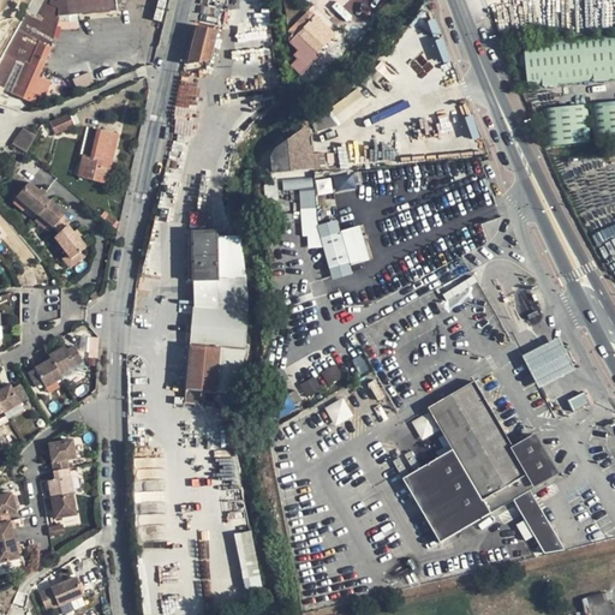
[(22,59),(24,60),(29,63),(39,42),(53,48),(64,9),(52,1),(52,0),(34,0),(7,52),(22,59)]
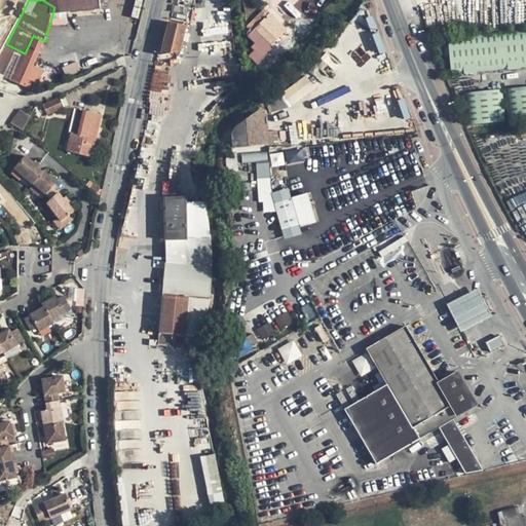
[(58,0),(59,10),(100,8),(99,0),(58,0)]
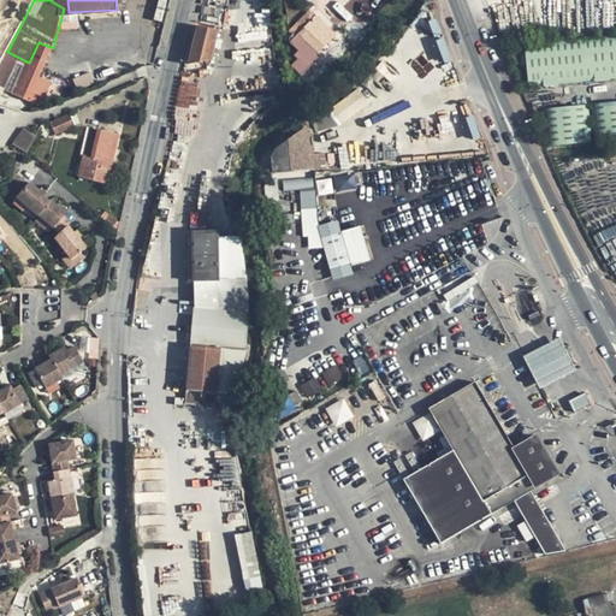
[(218,17),(219,11),(201,6),(200,13),(218,17)]
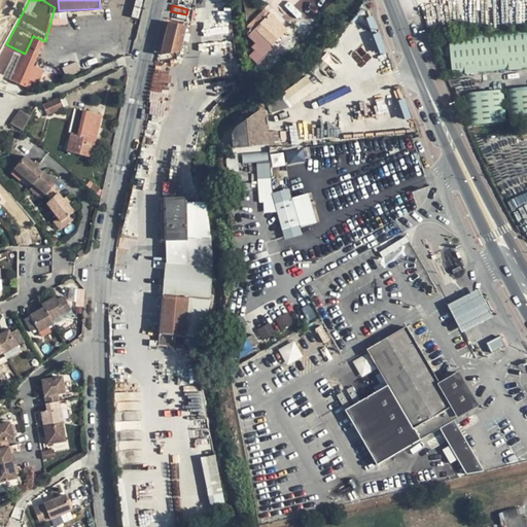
[(249,35),(251,38),(273,16),(267,10),(248,29),(249,35)]
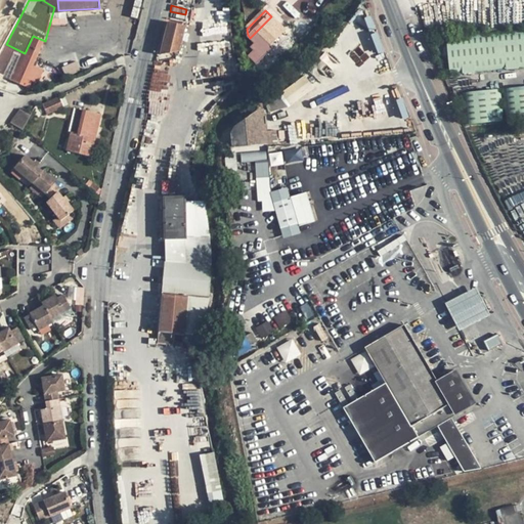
[(281,38),(287,32),(271,16),(250,38),(255,42),(252,46),(254,49),(249,54),(257,63),(259,62),(264,70),(274,59),(269,54),(261,44),(265,40),(269,45),(268,46),(271,50),(273,49),(274,50),(285,40),(281,38)]
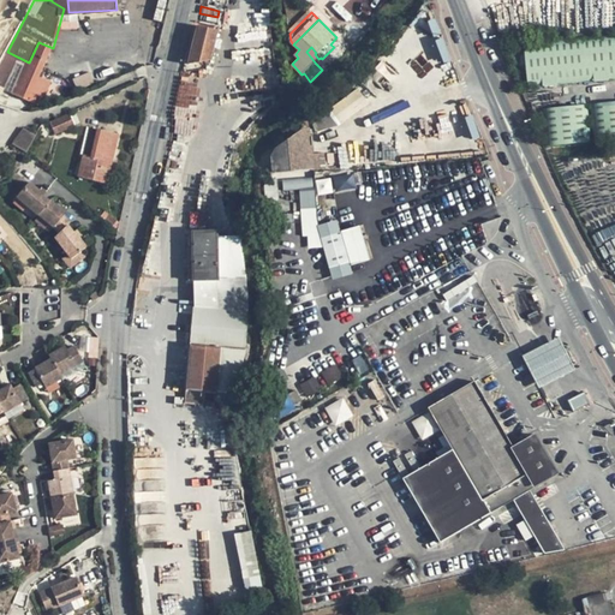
[(216,30),(218,28),(198,22),(189,64),(207,61),(214,30),(216,30)]
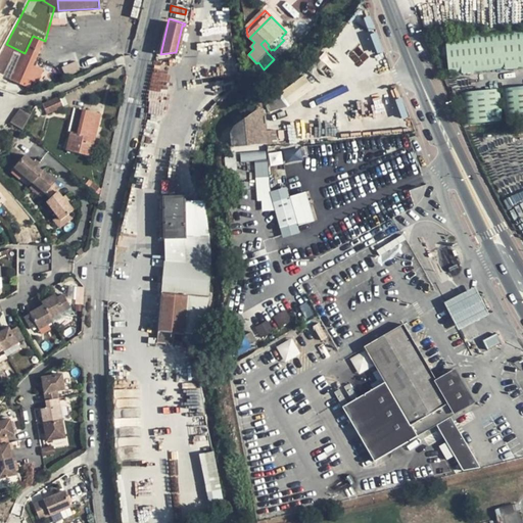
[(233,42),(231,19),(199,25),(200,47),(233,42)]
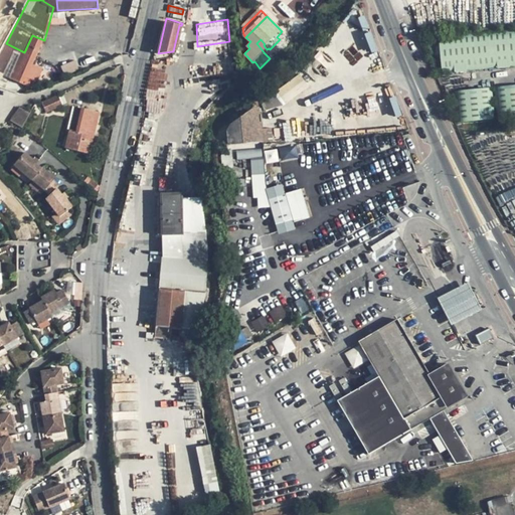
[(495,62),(514,60),(514,26),(440,32),(442,66),(495,62)]
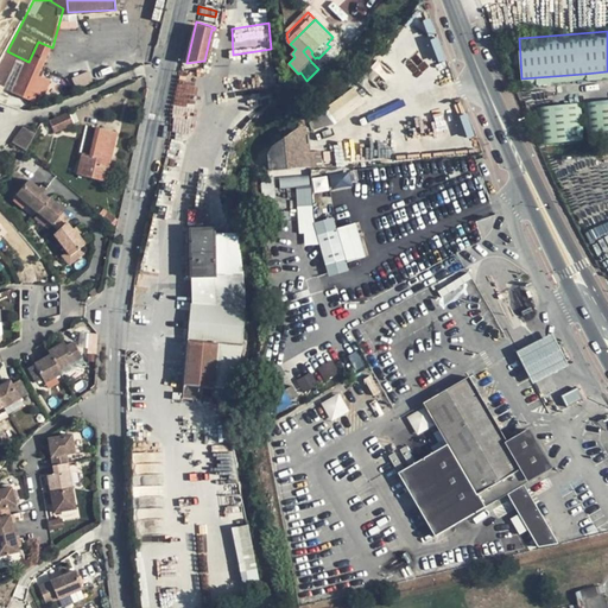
[(39,77),(52,48),(38,42),(29,62),(24,59),(8,93),(29,101),(39,77)]
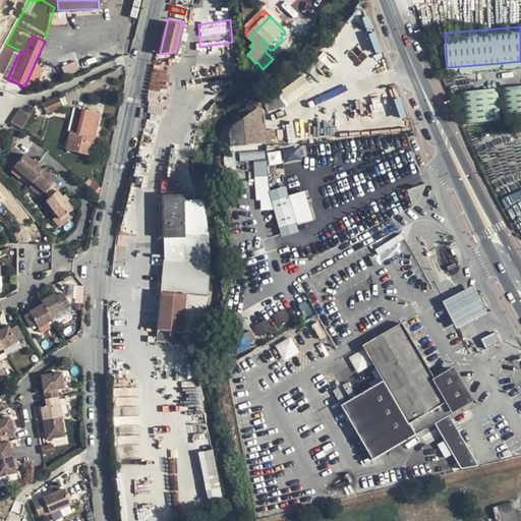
[(0,73),(3,76),(18,50),(6,44),(0,53),(0,73)]
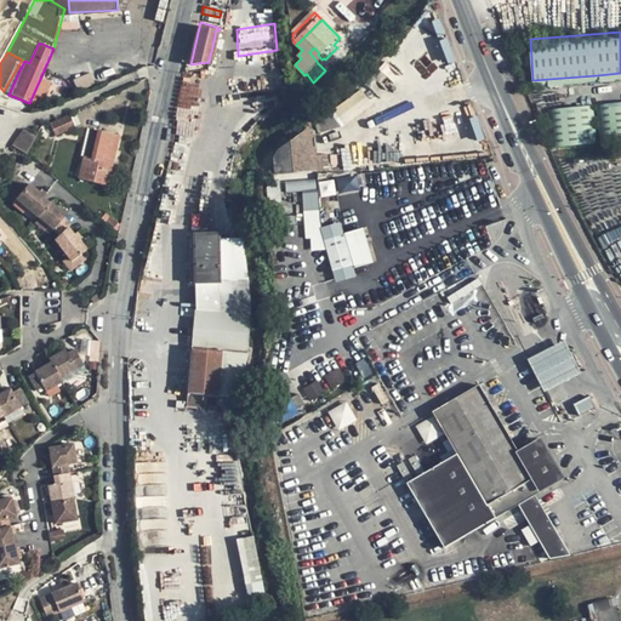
[(51,83),(40,79),(29,103),(35,106),(39,96),(45,98),(51,83)]
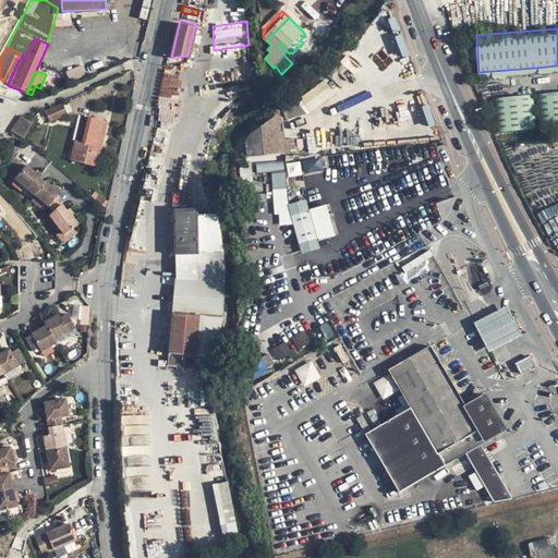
[(557,88),(535,91),(536,98),(557,96),(557,88)]
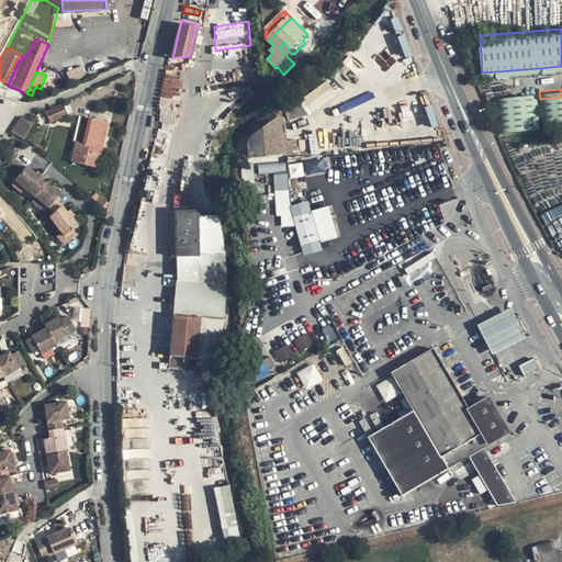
[(495,93),(495,102),(537,99),(536,91),(495,93)]
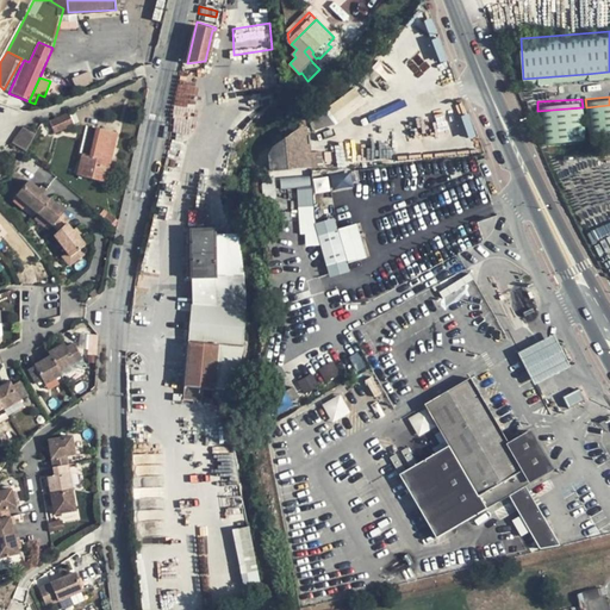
[(587,137),(609,135),(609,105),(586,107),(587,137)]
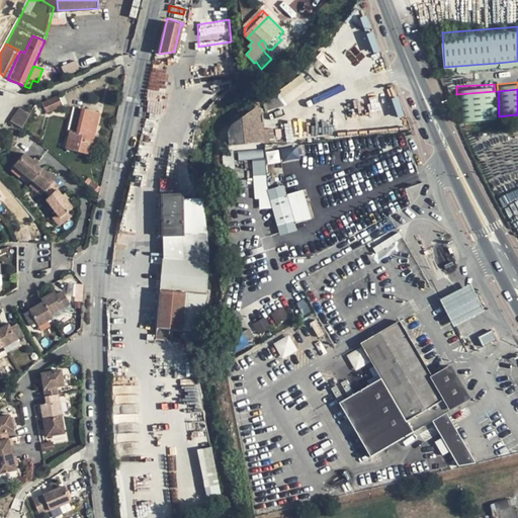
[(495,91),(456,94),(457,118),(496,116),(495,91)]
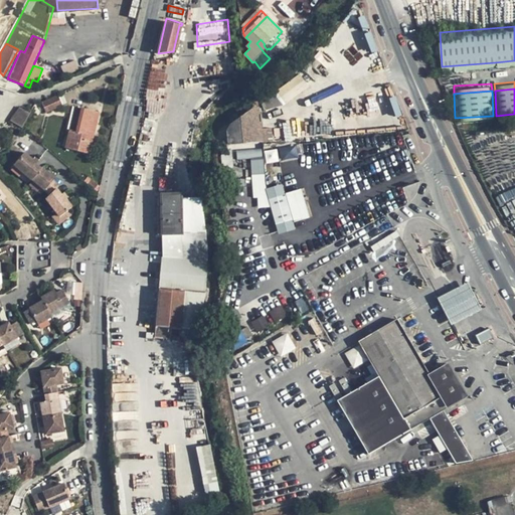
[(63,107),(58,96),(42,103),(47,113),(63,107)]
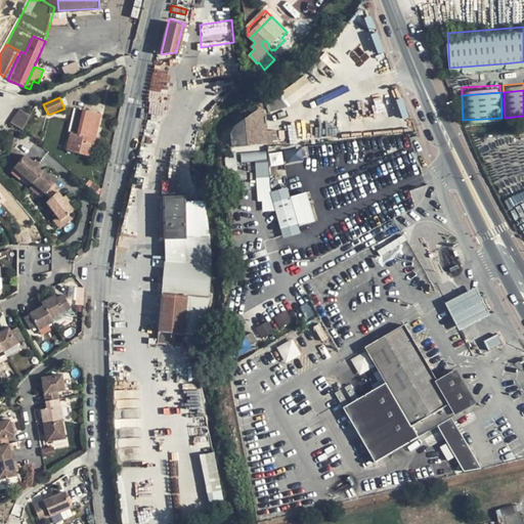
[(402,98),(397,99),(402,118),(406,117),(402,98)]
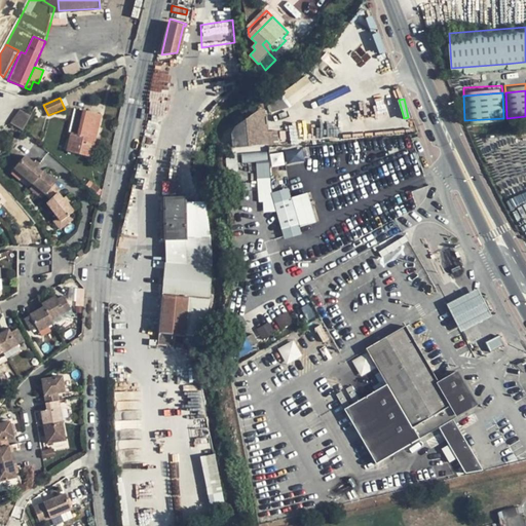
[(10,124),(24,129),(30,114),(16,109),(10,124)]
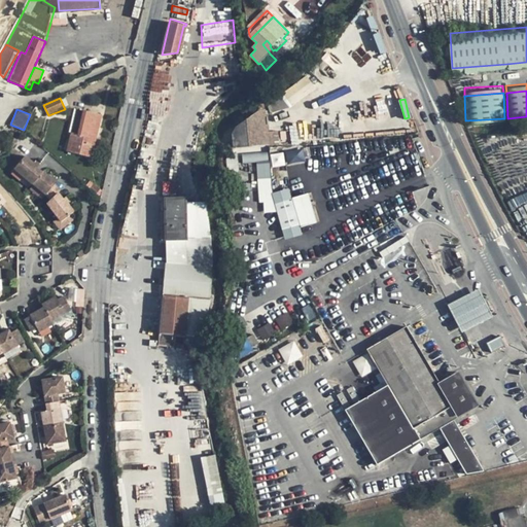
[(76,109),(71,132),(77,134),(83,110),(76,109)]
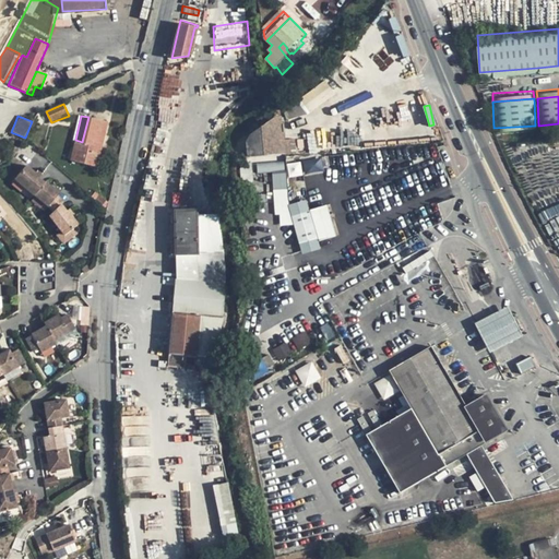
[(276,116),(273,116),(251,132),(246,139),(246,155),(284,153),(284,154),(296,154),(295,140),(283,140),(282,116),(276,116)]
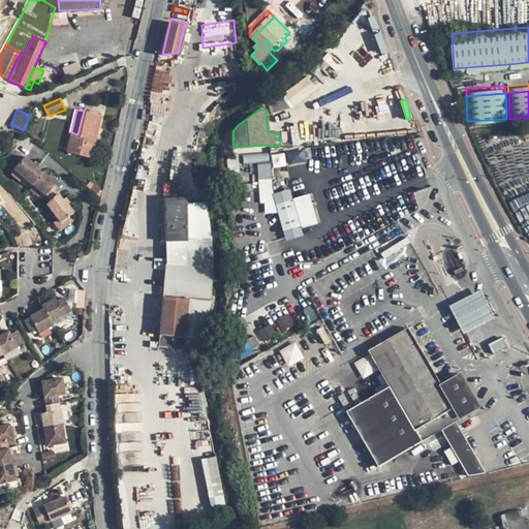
[(102,116),(84,111),(78,134),(71,132),(67,152),(92,158),(102,116)]
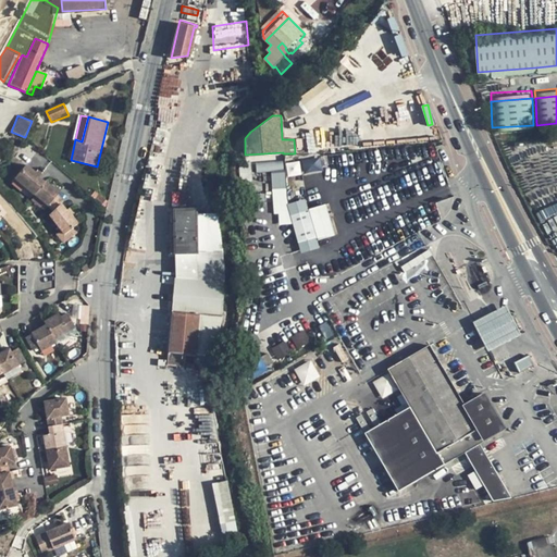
[(301,160),(302,172),(321,171),(320,158),(301,160)]
